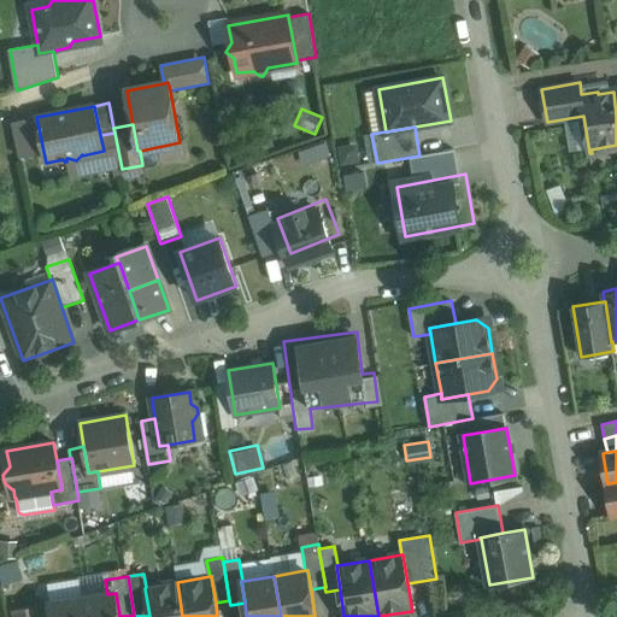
[(146,587),(145,588),(150,616),(148,616),(182,616),(177,582),(146,587)]
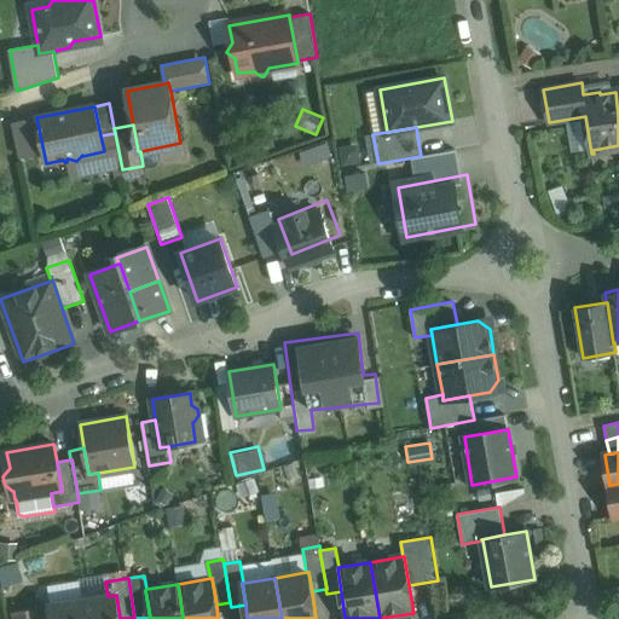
[(108,596),(82,600),(85,618),(120,618),(116,595),(108,596)]
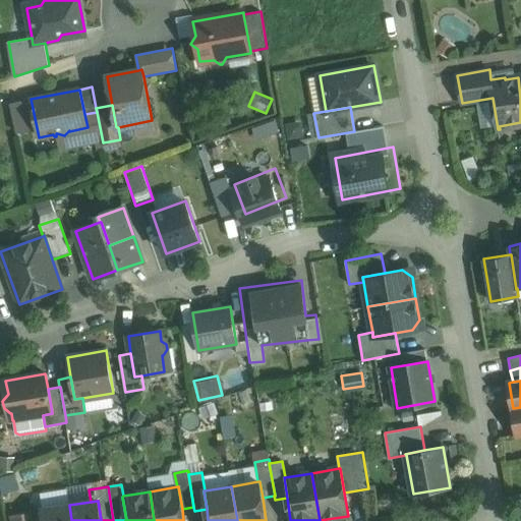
[(71,520),(69,505),(42,510),(43,520),(71,520)]
